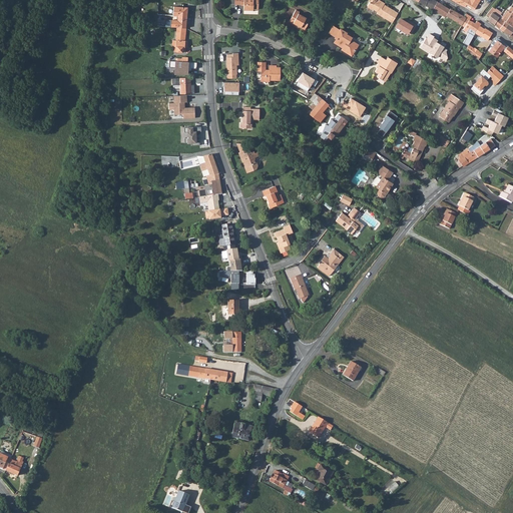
[(240,0),(240,3),(243,3),(243,9),(252,9),(252,8),(259,8),(258,0),(240,0)]
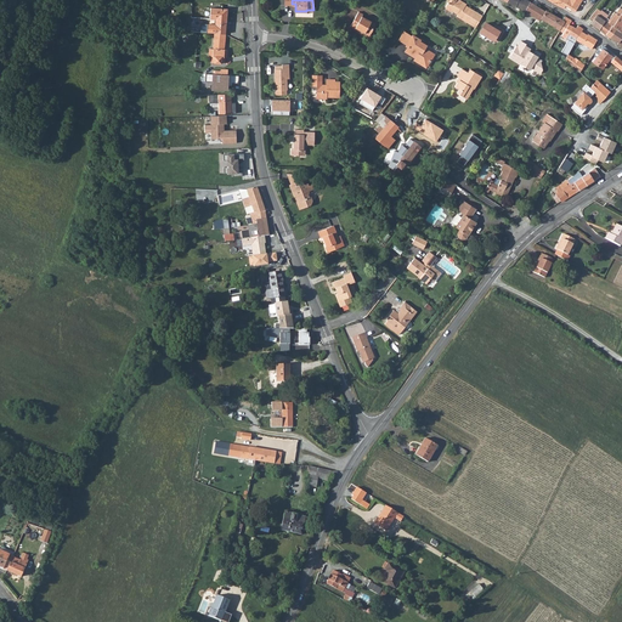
[(465,5),(462,3),(463,1),(459,0),(447,0),(446,1),(448,3),(445,6),(446,9),(451,11),(452,11),(458,13),(457,16),(468,23),(468,22),(475,11),(465,5)]
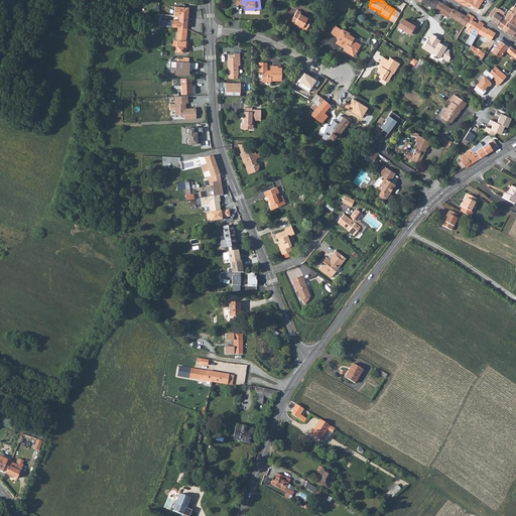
[(456,0),(460,3),(467,6),(468,6),(468,7),(469,5),(477,9),(482,0),(456,0)]
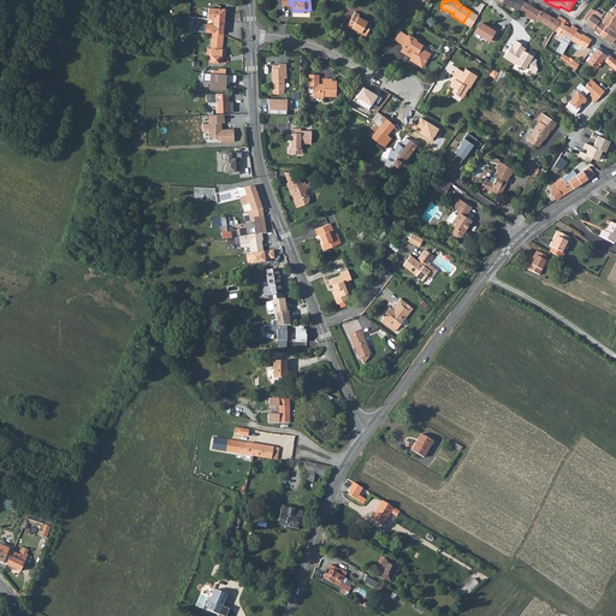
[(525,1),(521,9),(520,11),(522,12),(529,17),(531,16),(555,30),(560,22),(557,21),(539,10),(535,7),(535,9),(525,1)]
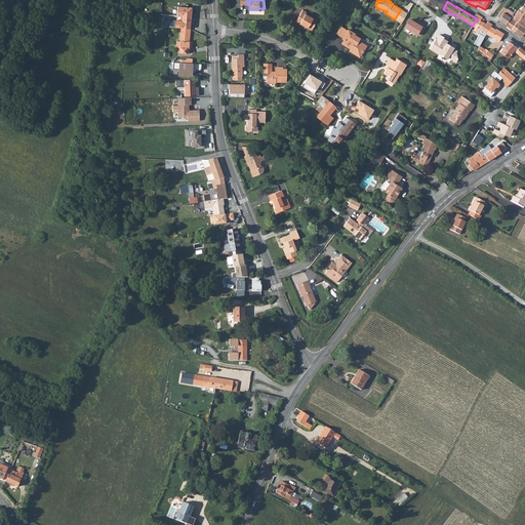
[(177,16),(182,17),(182,15),(191,16),(192,8),(177,7),(177,16)]
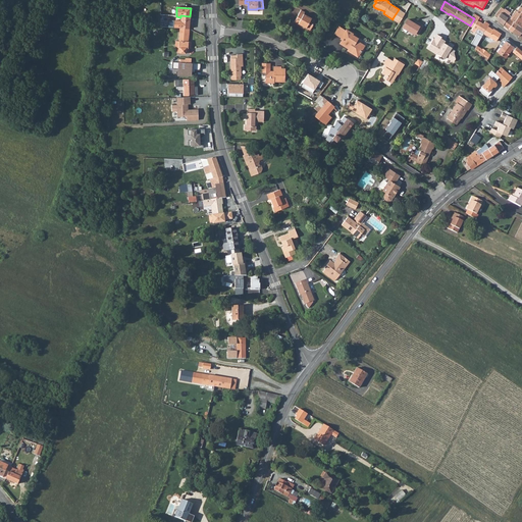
[(301,9),(294,21),(302,27),(303,24),(310,30),(315,19),(304,12),(305,11),(301,9)]
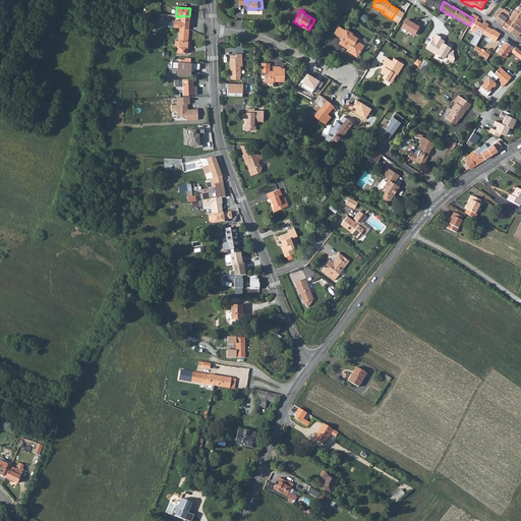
[(404,13),(398,9),(392,18),(398,22),(404,13)]
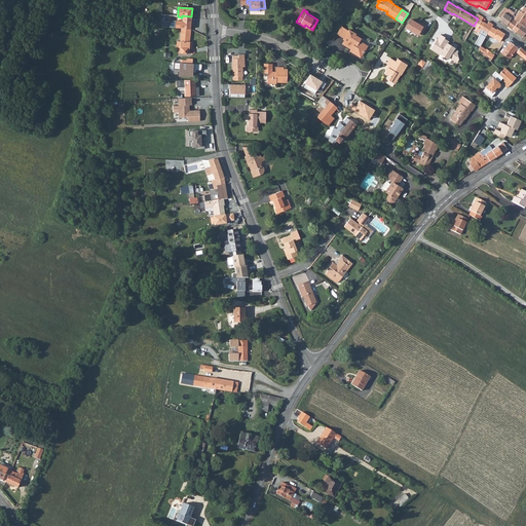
[(501,17),(500,20),(506,25),(512,17),(516,11),(513,9),(509,15),(502,11),(499,15),(501,17)]
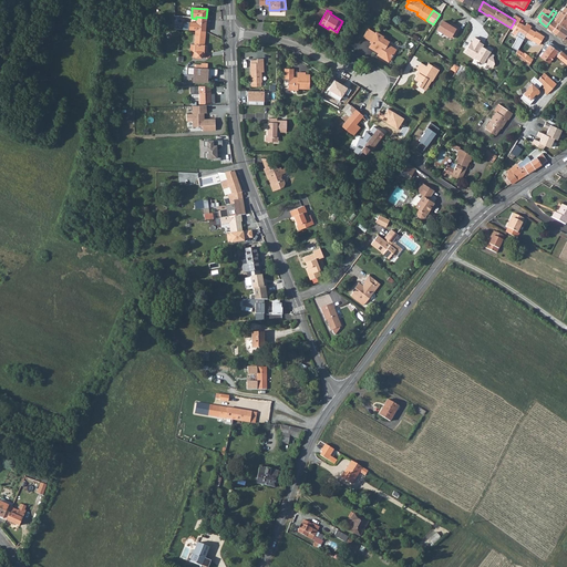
[(552,19),(546,27),(556,34),(562,27),(558,24),(564,17),(566,13),(564,12),(563,13),(562,12),(560,14),(558,13),(553,19),(552,19)]
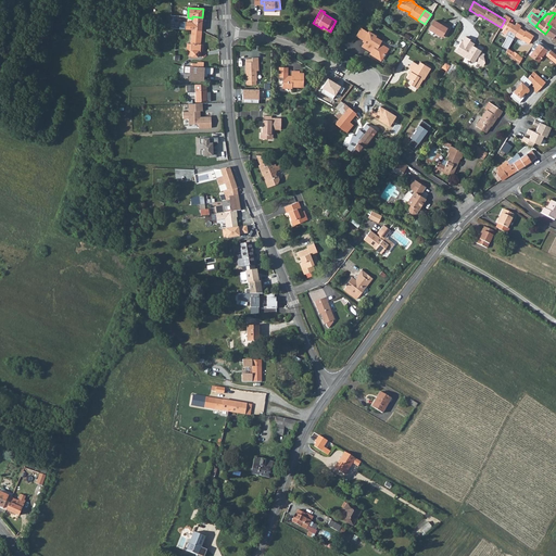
[(502,47),(507,49),(515,36),(519,28),(520,28),(521,25),(517,23),(515,26),(508,22),(510,19),(505,15),(503,19),(505,20),(501,27),(503,28),(501,32),(508,36),(502,47)]
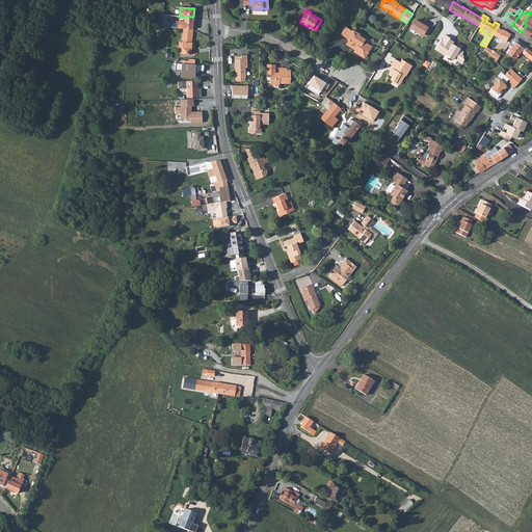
[(527,25),(522,32),(528,36),(531,38),(531,27),(530,27),(531,24),(529,22),(531,18),(531,17),(531,18),(529,16),(524,23),(527,25)]
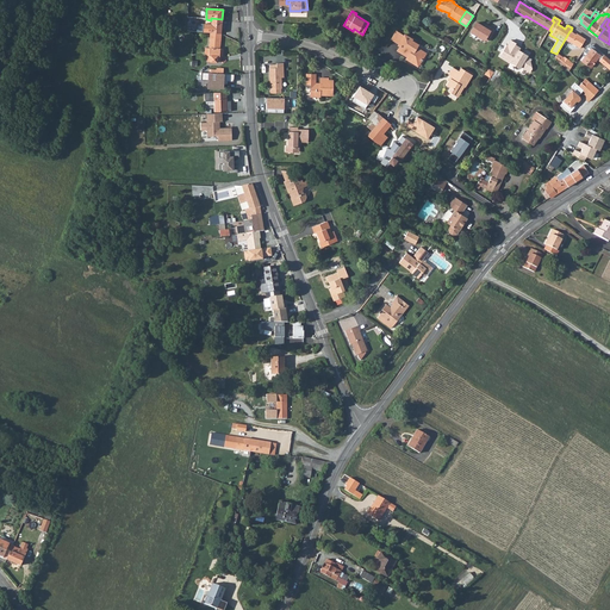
[(475,22),(471,31),(484,39),(484,38),(489,41),(495,30),(491,27),(489,31),(484,29),(485,27),(475,22)]
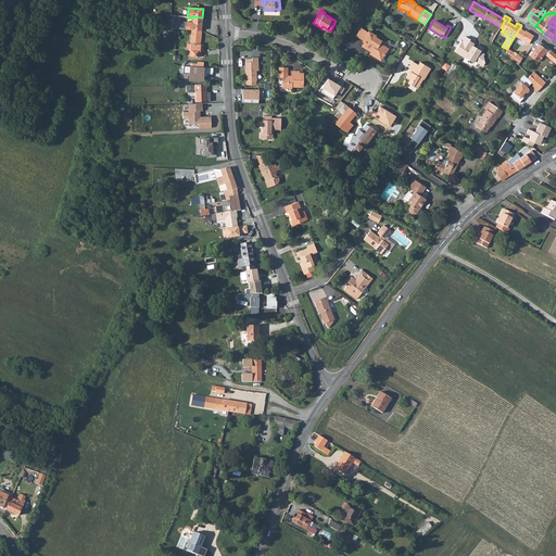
[(179,29),(192,30),(202,32),(202,23),(192,22),(192,23),(180,22),(179,29)]
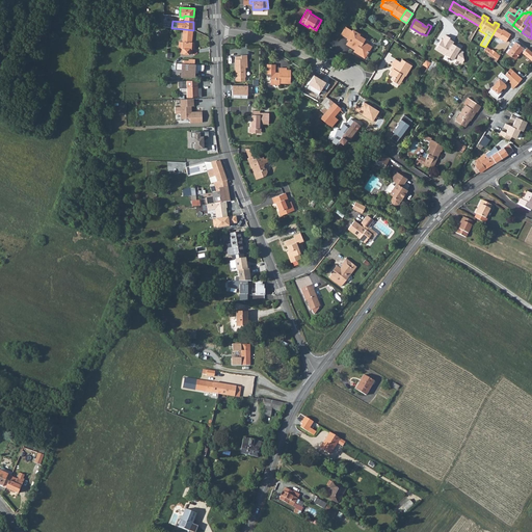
[(341,33),(347,37),(351,30),(345,26),(341,33)]
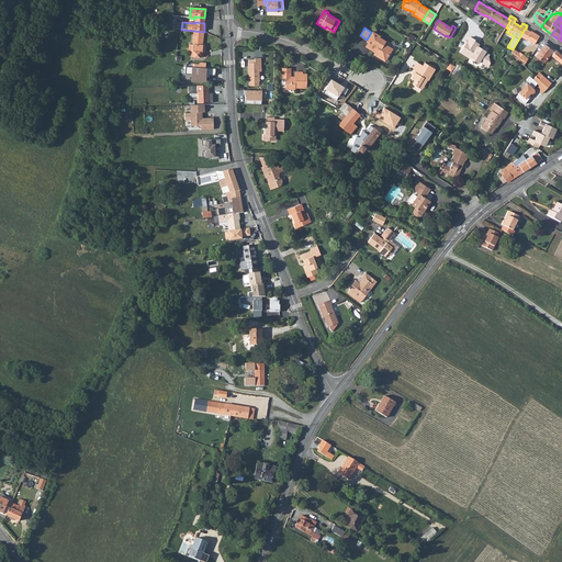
[(525,29),(520,36),(526,40),(535,44),(539,36),(531,31),(530,32),(526,29),(525,29)]
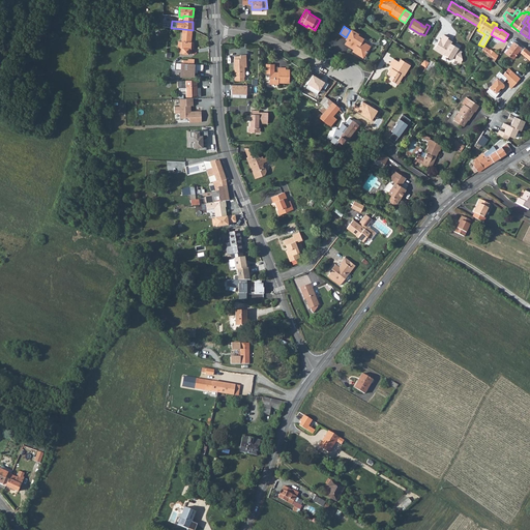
[(193,30),(183,29),(182,42),(179,42),(179,49),(181,49),(181,54),(192,54),(192,50),(194,50),(194,42),(192,42),(193,30)]
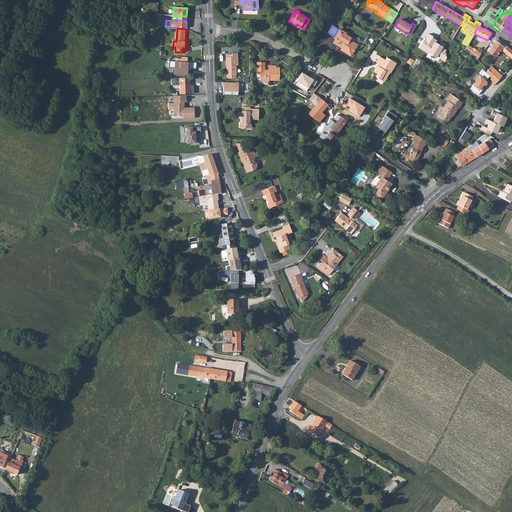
[(336,38),(333,41),(340,45),(341,43),(343,45),(341,48),(346,52),(347,50),(351,53),(353,50),(354,51),(355,49),(354,49),(355,47),(352,45),(354,42),(348,39),(350,37),(344,33),(344,32),(339,29),(338,29),(334,36),(334,37),(336,38)]
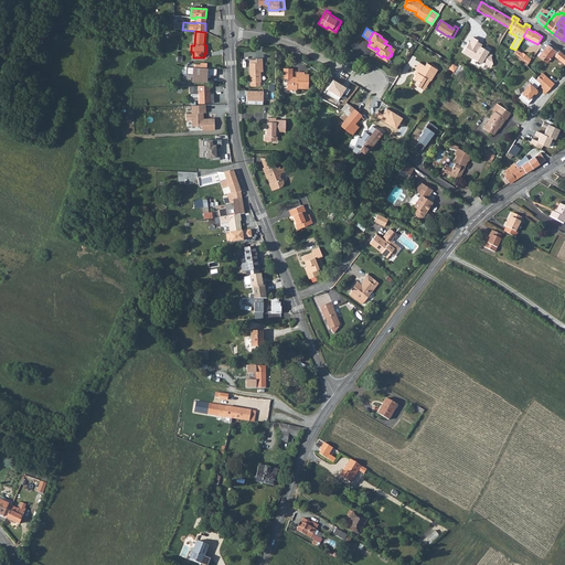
[(478,40),(472,36),(470,42),(469,42),(462,52),(473,57),(481,63),(482,61),(491,66),(492,63),(491,56),(492,55),(488,52),(489,51),(480,46),(481,44),(477,41),(478,40)]
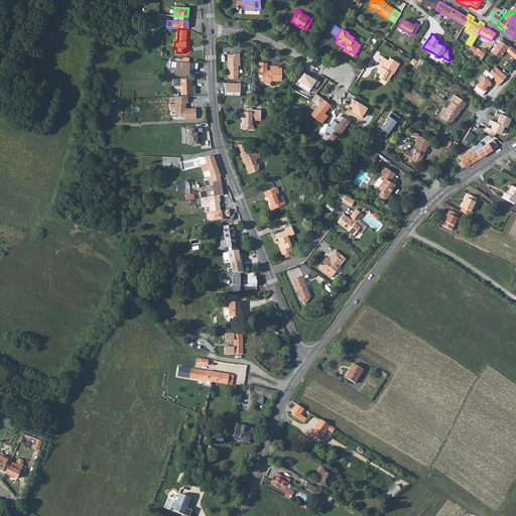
[(500,37),(492,46),(494,48),(501,38),(500,37)]
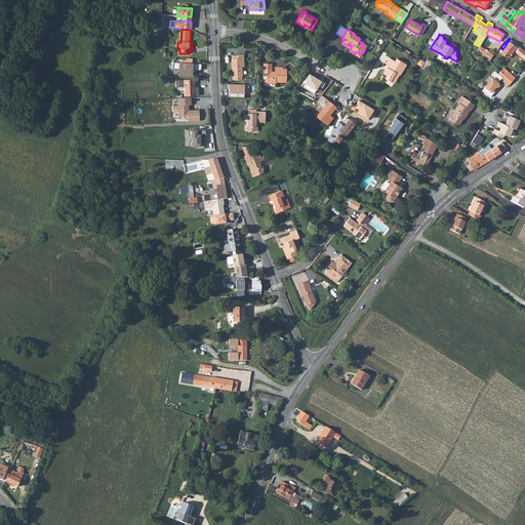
[(502,49),(500,52),(509,58),(515,49),(517,51),(516,52),(524,59),(524,58),(524,50),(520,46),(519,48),(517,46),(518,45),(510,39),(502,49)]
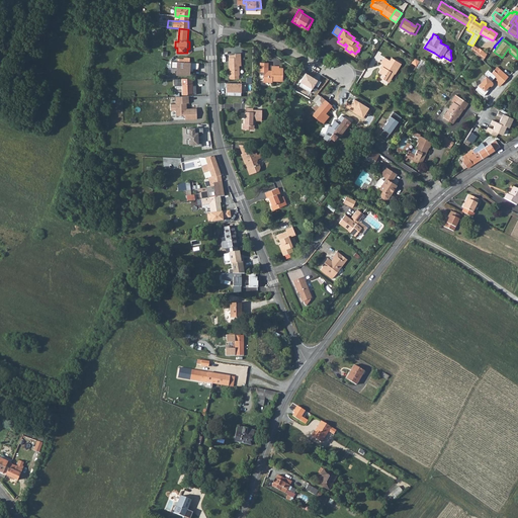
[(470,50),(480,58),(484,52),(479,49),(473,46),(470,50)]
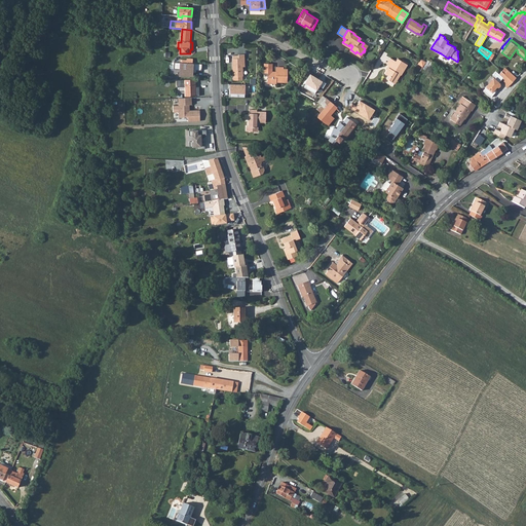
[(243,53),(237,53),(237,54),(231,54),(232,58),(231,58),(232,75),(241,75),(241,66),(243,66),(243,53)]
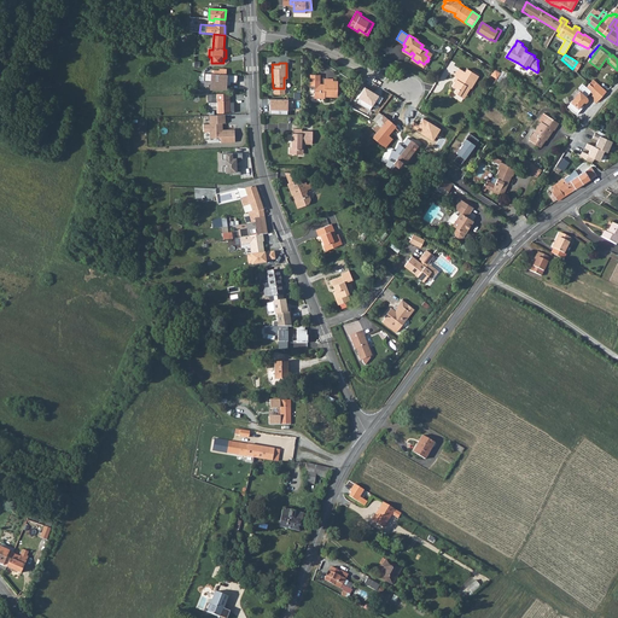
[(454,91),(459,94),(461,92),(465,94),(470,87),(471,88),(478,75),(467,68),(465,71),(459,68),(454,74),(458,76),(452,85),(455,87),(454,91)]
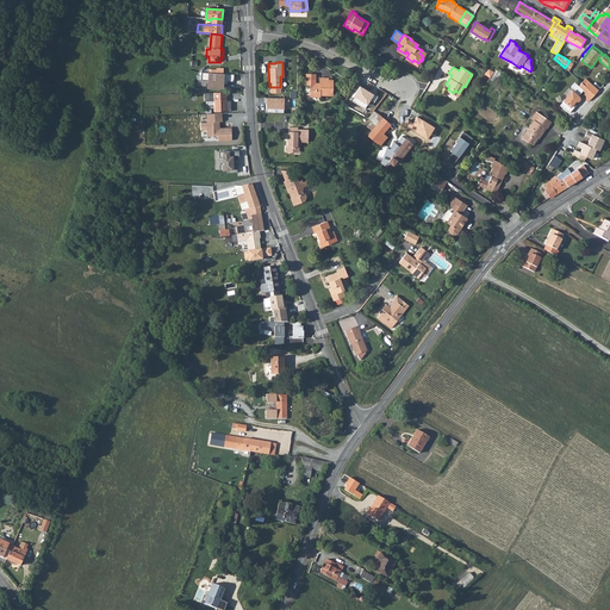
[(234,81),(235,74),(201,72),(201,79),(209,80),(209,88),(223,87),(223,83),(228,83),(228,81),(234,81)]
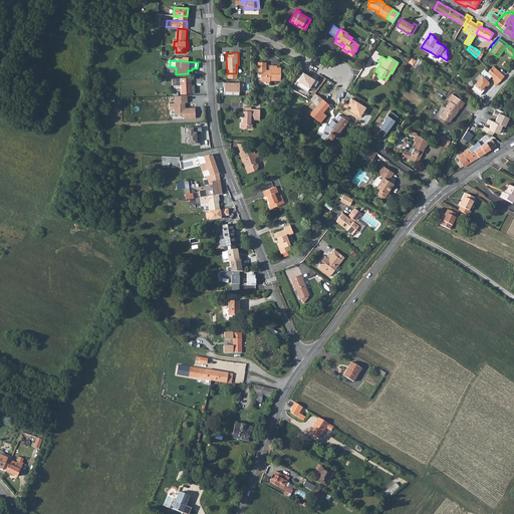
[(258,61),(258,69),(261,70),(261,80),(269,80),(269,79),(280,79),(280,66),(276,66),(276,64),(269,64),(269,71),(268,71),(268,69),(265,69),(265,61),(258,61)]
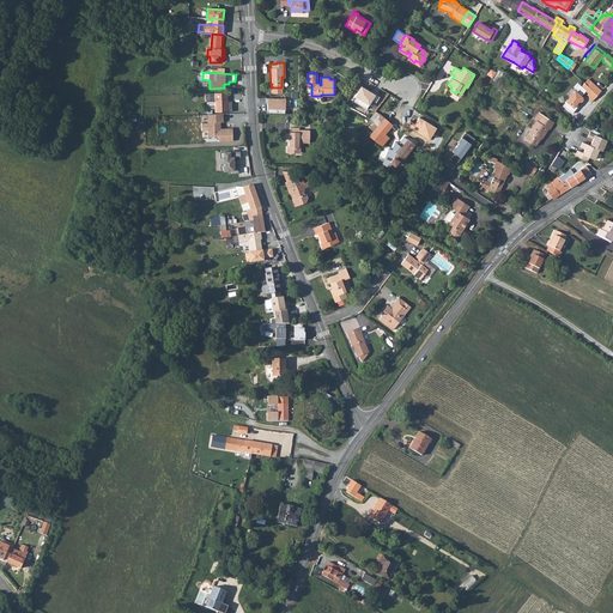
[(583,98),(582,97),(581,96),(583,93),(586,91),(589,87),(588,86),(584,83),(582,86),(577,84),(574,87),(577,91),(576,92),(575,91),(566,102),(563,107),(571,114),(578,105),(576,104),(578,102),(580,102),(581,102),(582,102),(582,101),(583,101),(583,99),(583,98)]
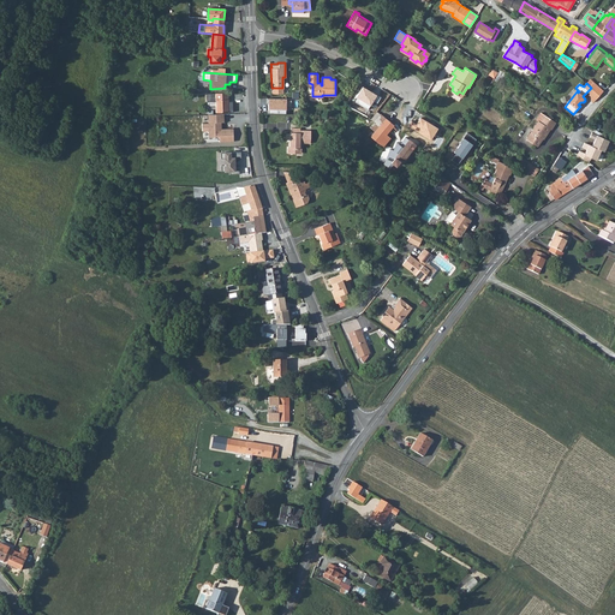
[(593,83),(590,87),(591,88),(599,95),(603,91),(593,83)]
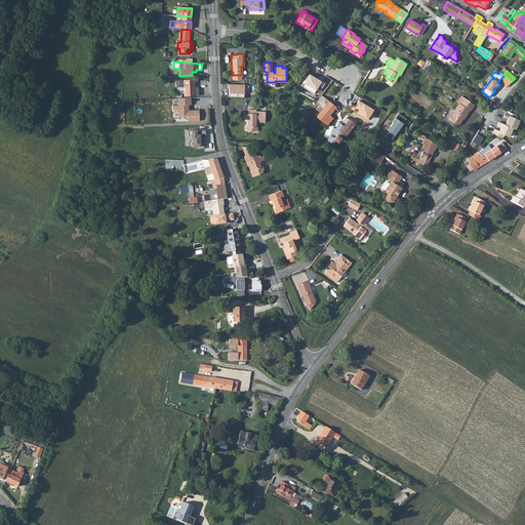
[(501,82),(507,87),(512,81),(505,75),(501,78),(503,79),(501,82)]
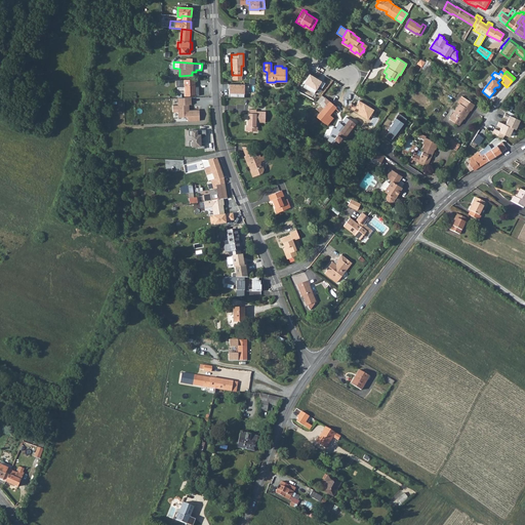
[(185,95),(195,95),(195,79),(185,79),(185,95)]
